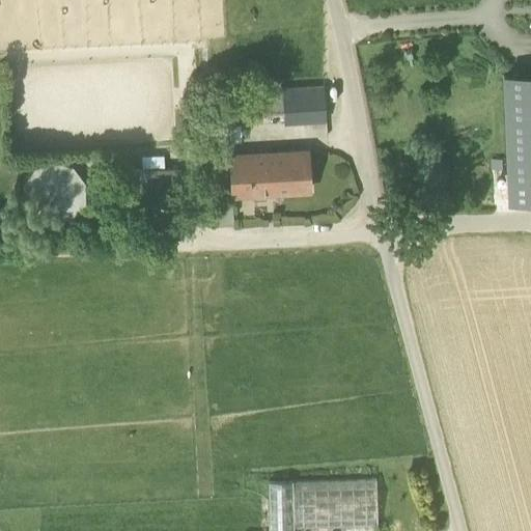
[(530,73),(504,75),(508,199),(530,198),(530,73)]
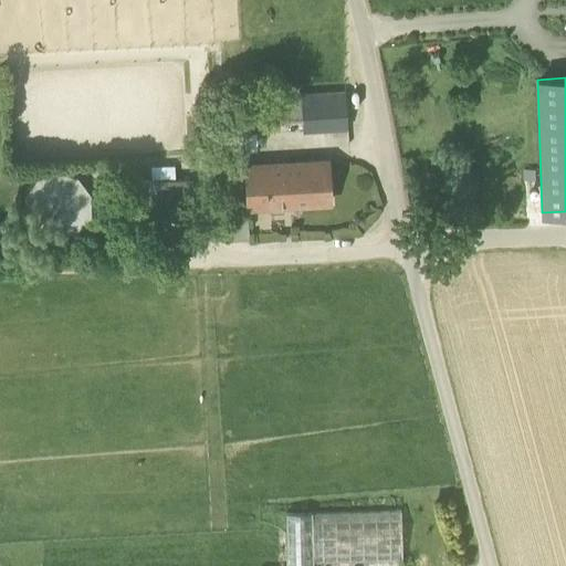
[(302,125),(302,132),(346,128),(345,93),(300,96),(302,125)]
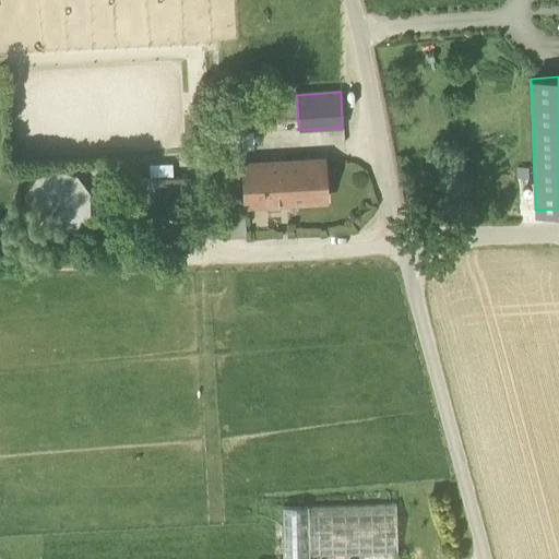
[(251,127),(298,123),(296,95),(249,97),(251,127)]
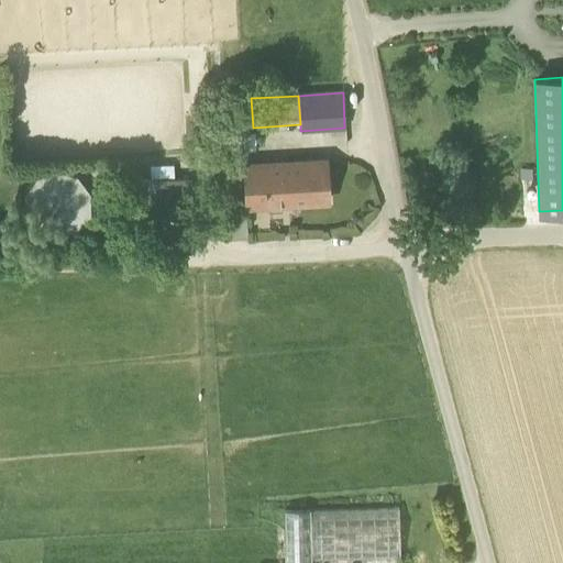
[(243,164),(245,206),(327,201),(324,159),(243,164)]
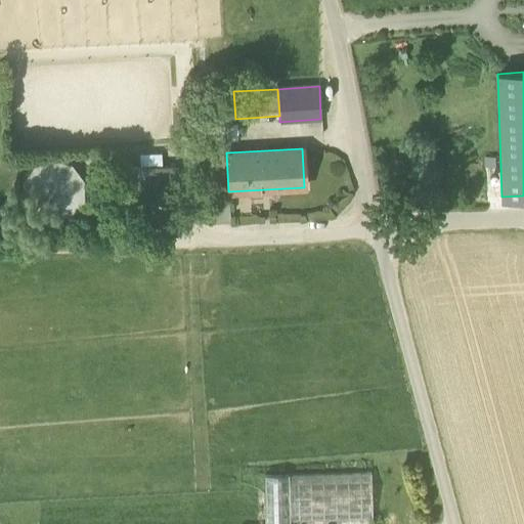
[(110,168),(112,205),(176,203),(175,166),(110,168)]
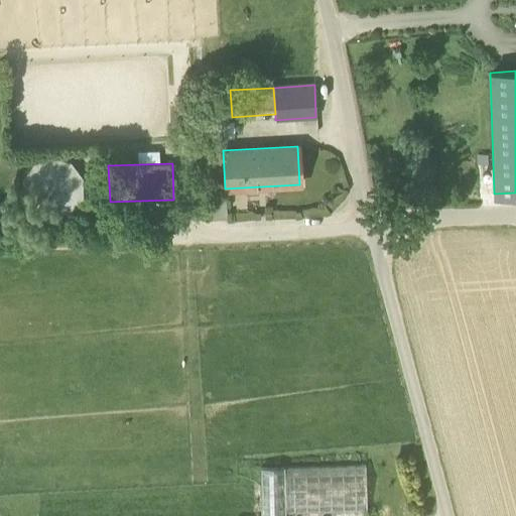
[(283,467),(284,513),(366,511),(365,465),(283,467)]
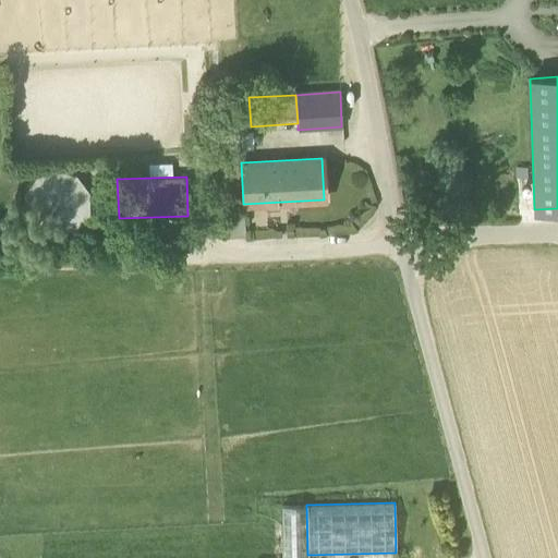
[(281,505),(282,557),(306,557),(307,555),(306,505),(281,505)]
